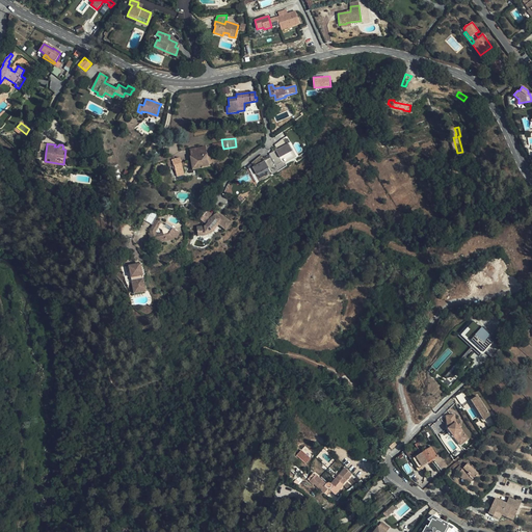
[(271,159),(254,167),(259,180),(277,171),(275,166),(292,158),(287,145),(287,147),(269,155),(271,159)]
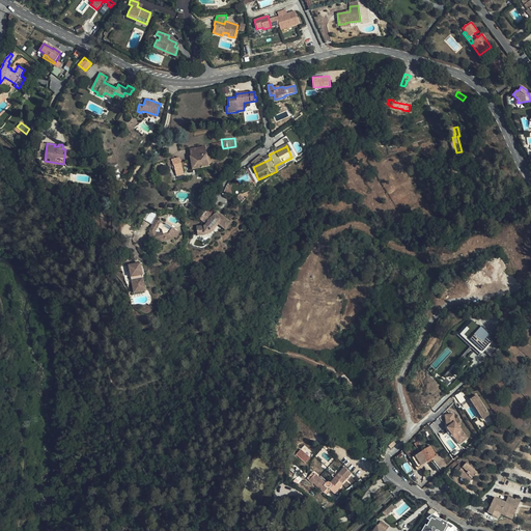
[(204,167),(212,166),(208,146),(190,149),(191,161),(192,170),(205,168),(204,167)]
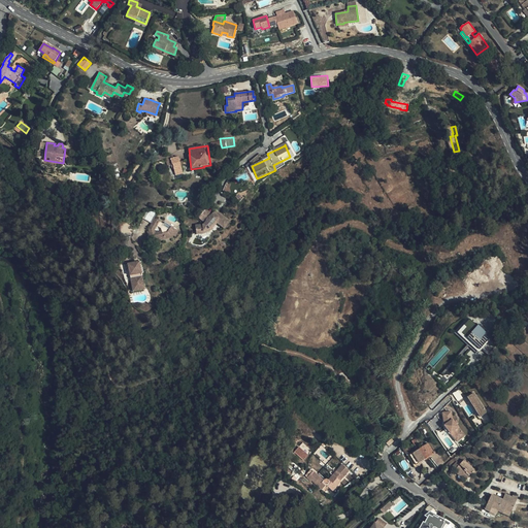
[(167,161),(168,168),(173,167),(175,175),(183,173),(178,157),(176,158),(176,157),(173,158),(172,156),(170,156),(170,159),(171,160),(167,161)]
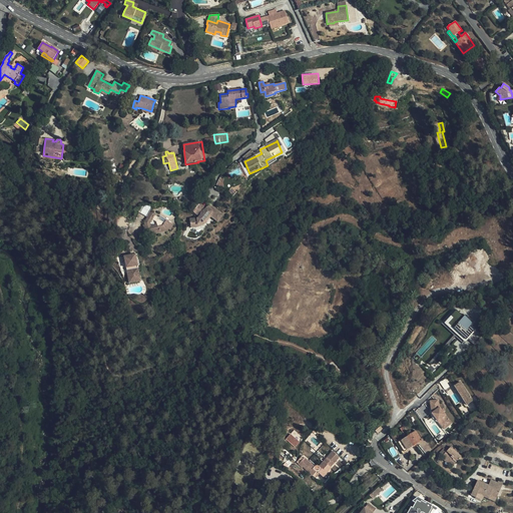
[(206,207),(200,202),(196,207),(193,210),(199,215),(198,217),(190,218),(191,226),(198,225),(205,221),(210,214),(217,220),(222,213),(212,204),(211,205),(209,208),(206,206),(206,207)]
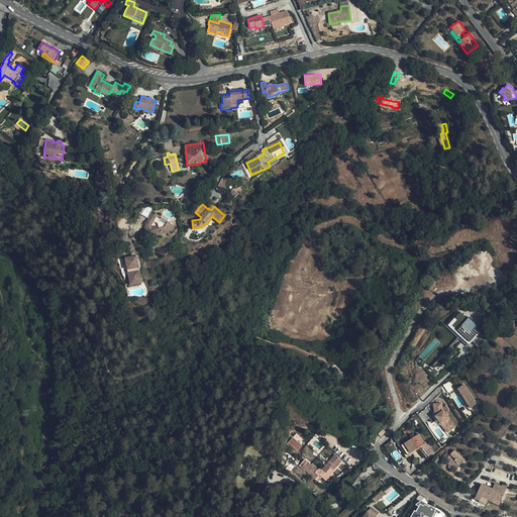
[(152,210),(145,207),(145,208),(141,214),(148,218),(152,210)]
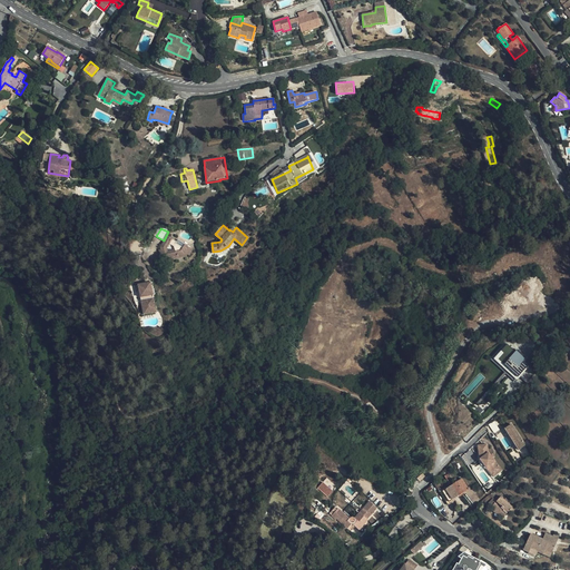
[(177,242),(177,241),(168,235),(161,247),(164,254),(163,255),(164,259),(170,258),(170,259),(187,255),(188,253),(190,254),(194,247),(185,243),(184,246),(177,242)]
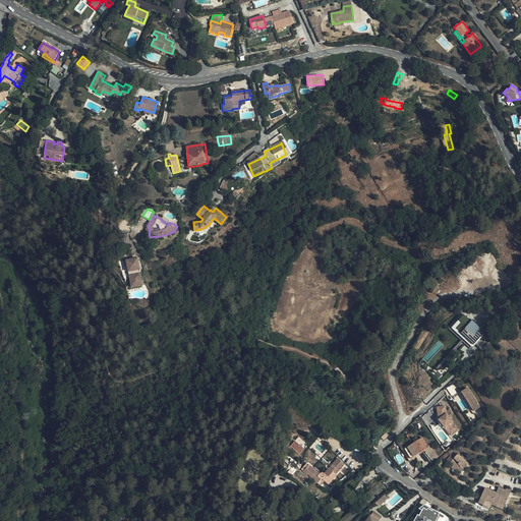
[(125,262),(128,285),(140,283),(137,259),(125,262)]
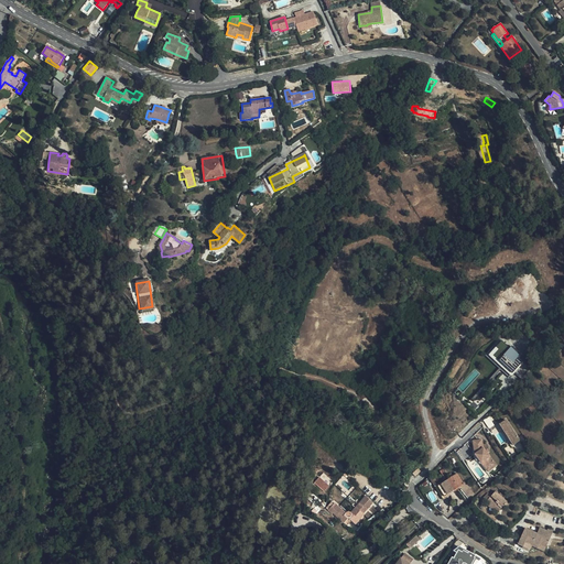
[(498,360),(503,355),(506,353),(503,350),(496,359),(498,360)]
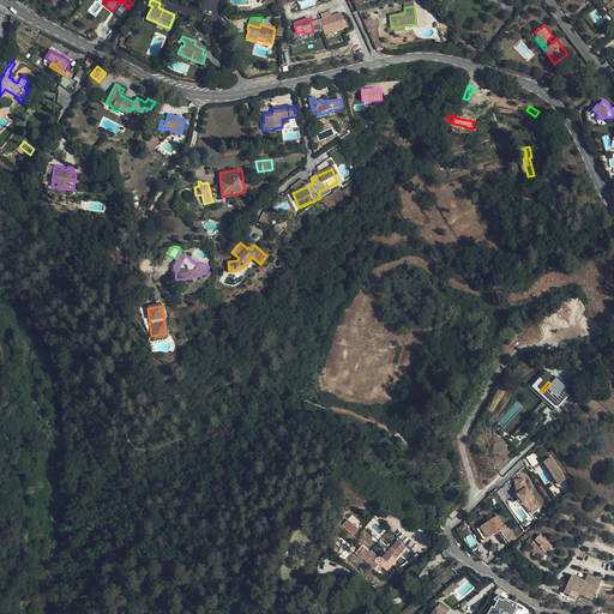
[(559,405),(564,401),(564,399),(563,397),(564,396),(563,395),(561,396),(559,395),(558,396),(548,386),(542,392),(551,401),(558,407),(559,405)]
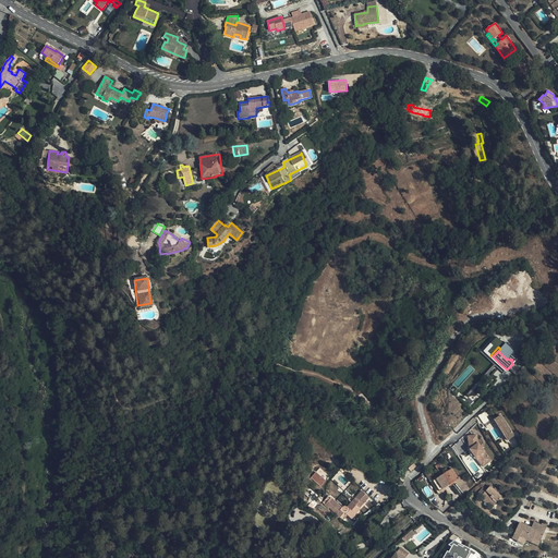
[(497,367),(500,364),(493,356),(489,361),(497,367)]
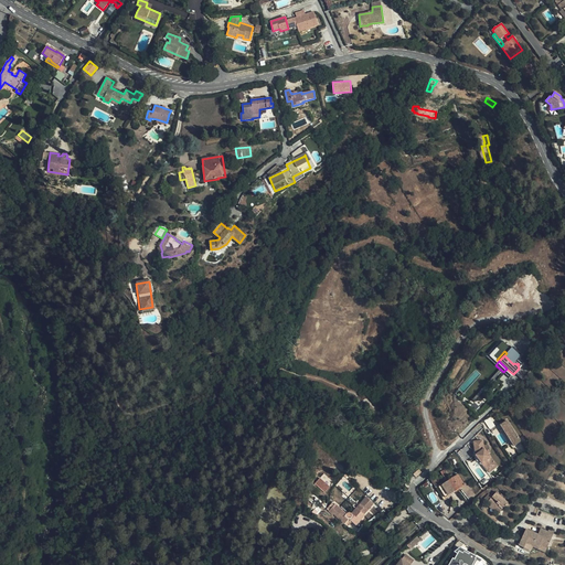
[(525,375),(519,369),(514,373),(522,380),(525,375)]
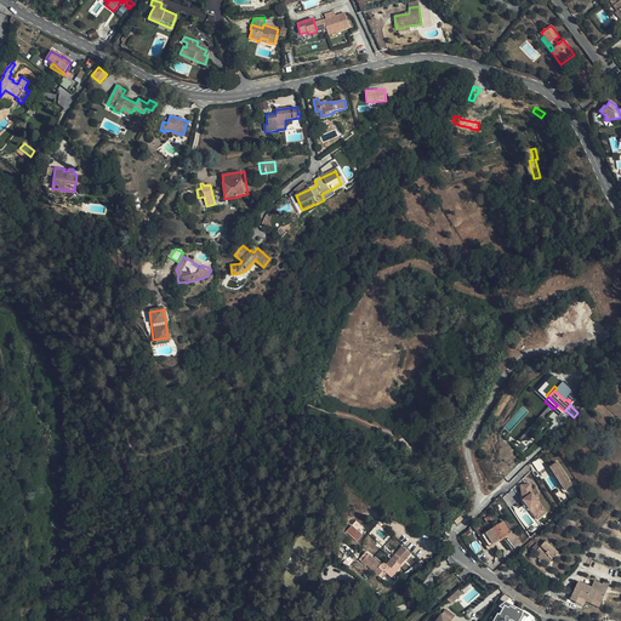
[(571,485),(556,461),(550,466),(564,490),(571,485)]
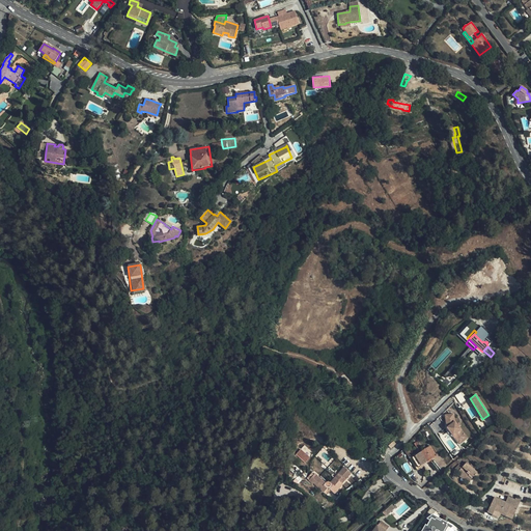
[(459,445),(469,439),(462,430),(456,424),(454,414),(445,415),(446,427),(452,436),(459,445)]
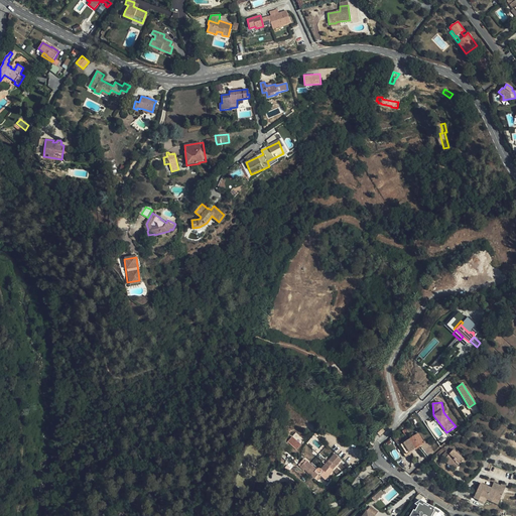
[(418,433),(398,445),(404,455),(411,450),(421,444),(424,442),(418,433)]
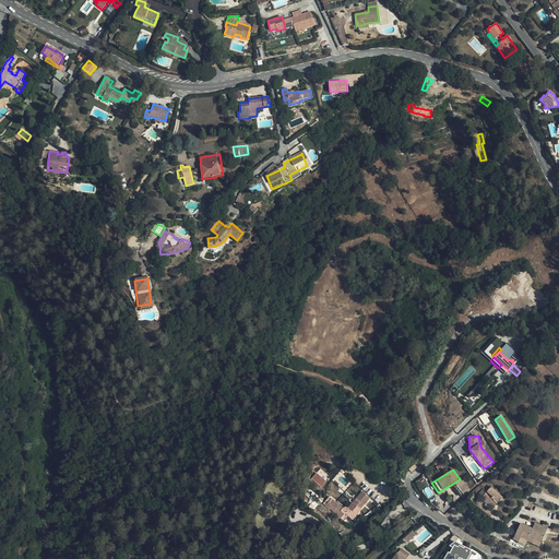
[(321,487),(325,482),(316,473),(311,478),(321,487)]
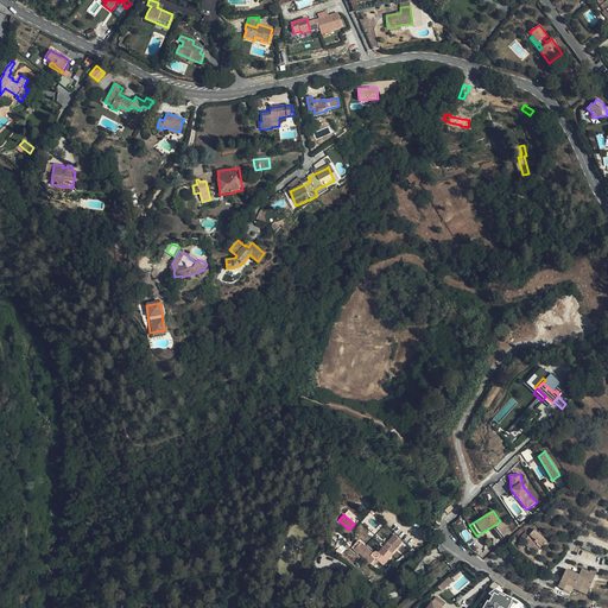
[(500,521),(496,524),(502,533),(506,531),(500,521)]
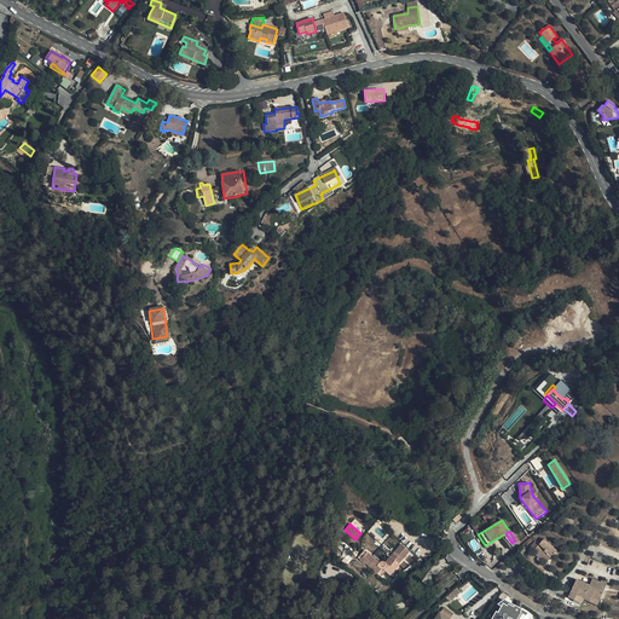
[(537,553),(543,559),(547,561),(556,550),(553,547),(554,545),(549,541),(548,542),(543,539),(533,550),(537,553)]
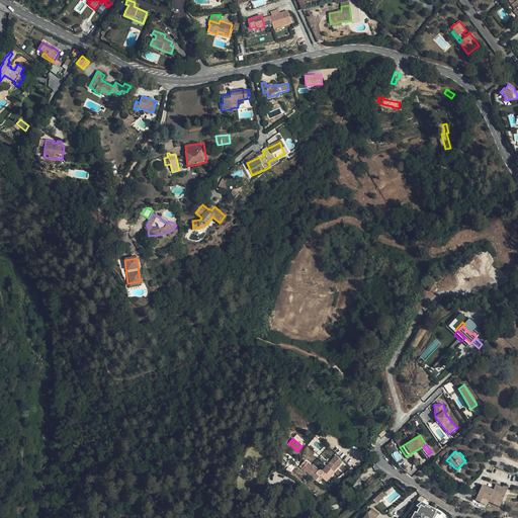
[(336,455),(327,466),(328,467),(323,472),(322,470),(321,469),(318,470),(317,471),(316,472),(306,463),(304,461),(298,466),(305,472),(306,471),(316,481),(320,476),(323,479),(326,482),(334,472),(333,471),(336,468),(339,465),(342,461),(336,455)]
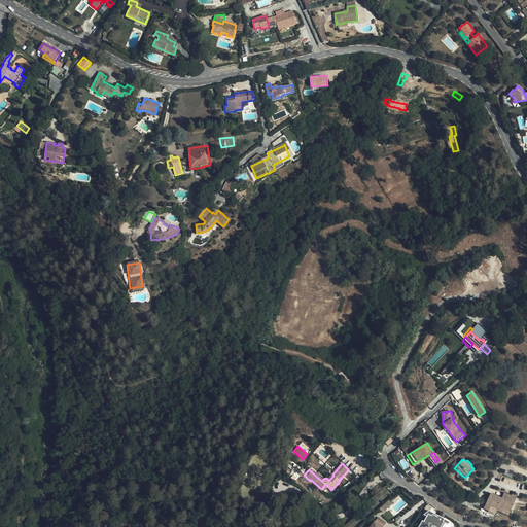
[(321,481),(322,480),(312,470),(311,471),(321,481)]
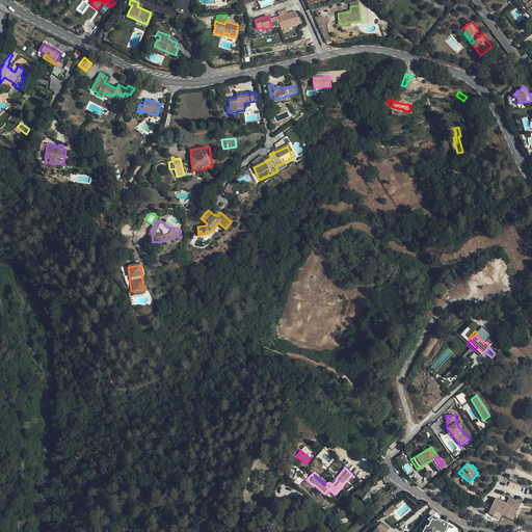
[(488,513),(500,517),(501,514),(506,503),(495,498),(488,513)]
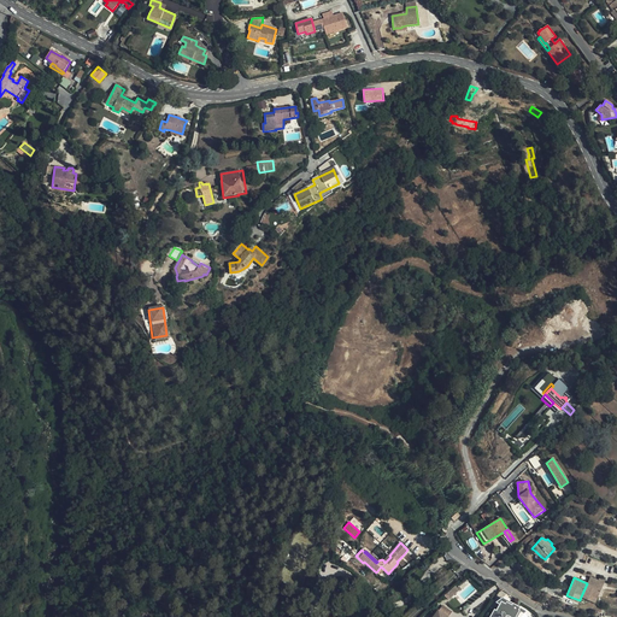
[(587,583),(581,597),(587,599),(589,595),(597,599),(605,581),(599,579),(598,581),(591,577),(587,583)]
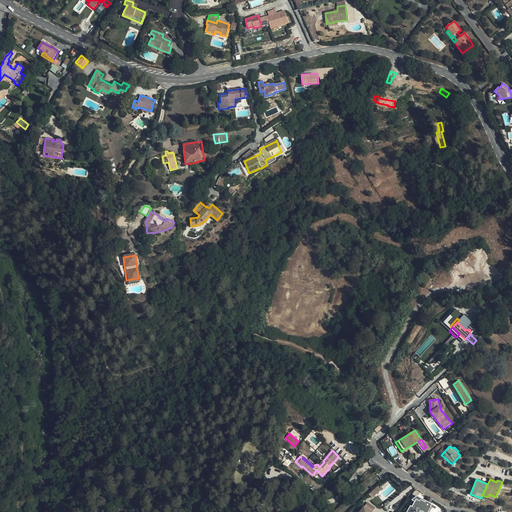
[(377,486),(369,494),(371,497),(373,495),(374,496),(380,490),(377,486)]
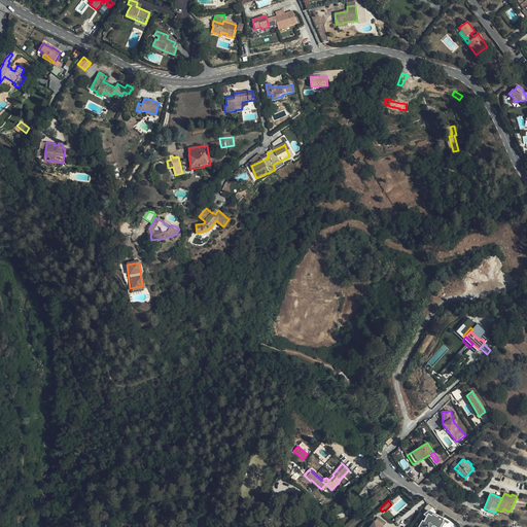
[(278,520),(280,520),(285,521),(288,506),(281,505),(278,520)]
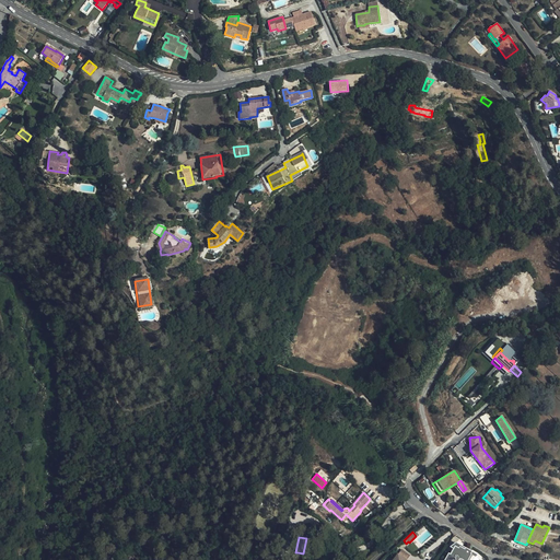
[(469,559),(473,556),(476,557),(478,555),(456,543),(450,547),(453,549),(451,555),(448,553),(444,559),(469,559)]
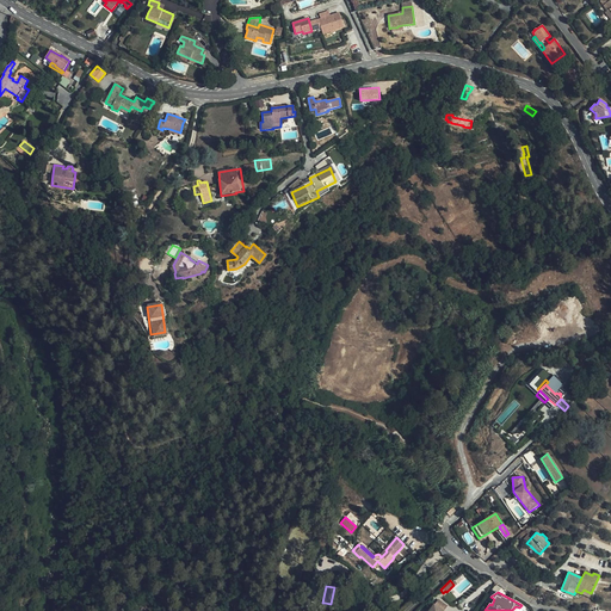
[(438,600),(434,606),(438,609),(436,610),(443,610),(446,606),(438,600)]
